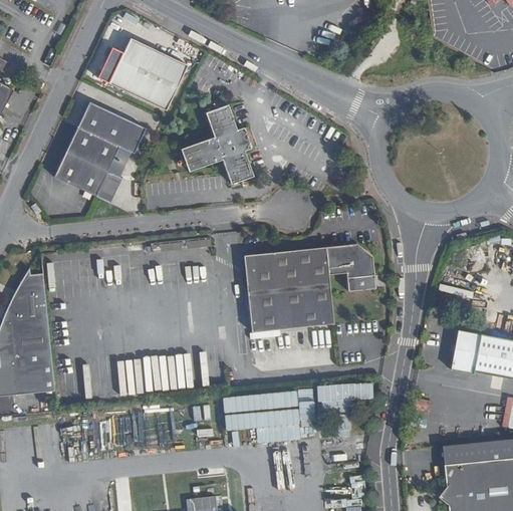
[(168,110),(189,65),(132,37),(109,83),(168,110)]
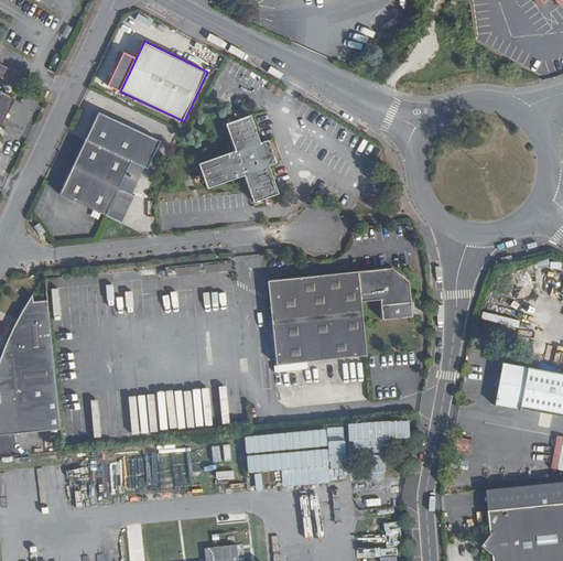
[(0,127),(17,97),(0,88),(0,127)]
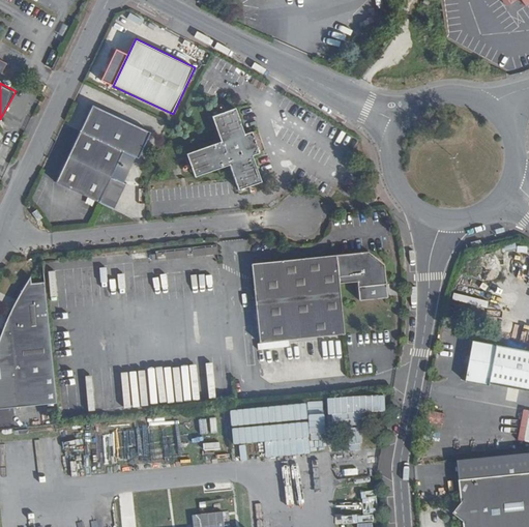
[(139,157),(151,132),(93,105),(56,181),(115,210),(127,184),(112,176),(124,150),(125,152),(139,157)]
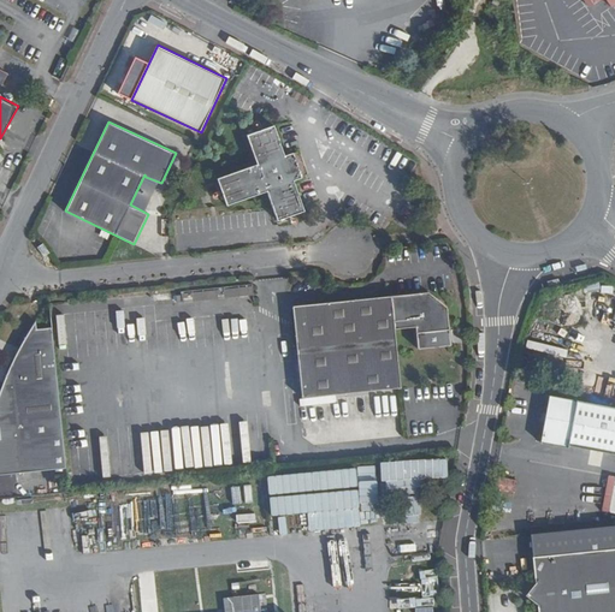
[(301,173),(291,148),(284,152),(273,122),(246,130),(256,161),(219,174),(229,198),(266,186),(277,218),(305,208),(294,177),(301,173)]
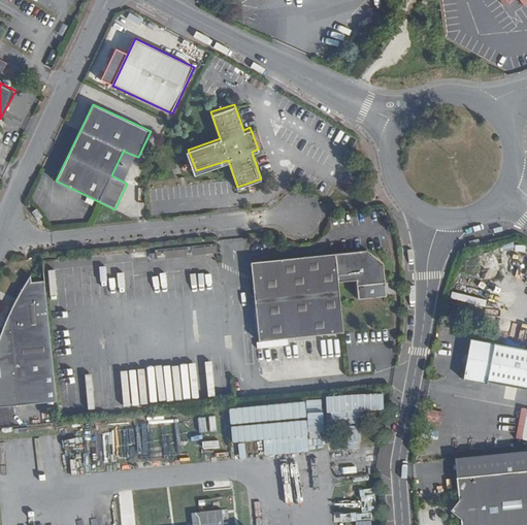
[(44,216),(38,208),(34,211),(39,219),(44,216)]
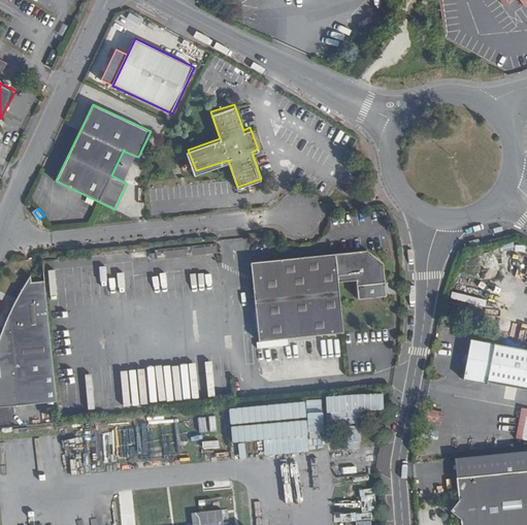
[(383,296),(380,263),(364,251),(313,256),(321,335),(340,333),(336,282),(354,281),(356,298),(383,296)]
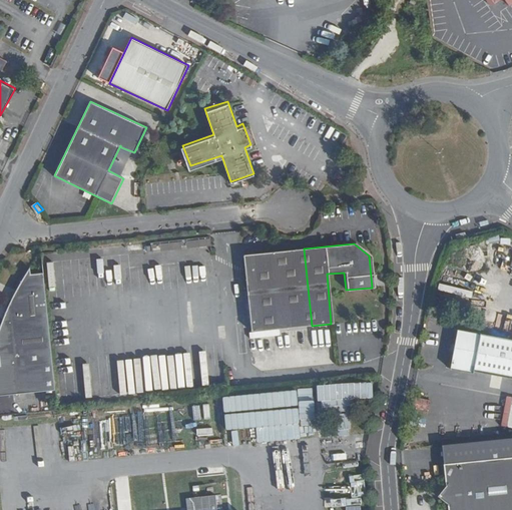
[(312,326),(304,248),(241,255),(248,332),(312,326)]
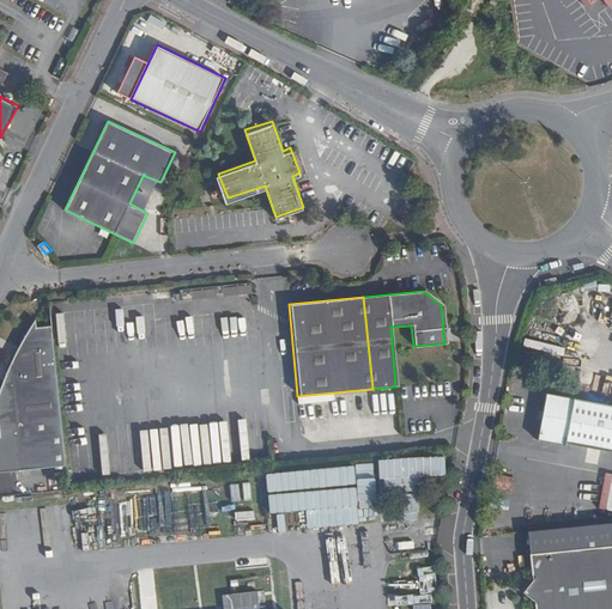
[(0,470),(66,466),(52,326),(38,326),(37,317),(22,340),(11,358),(1,378),(0,381),(0,470)]
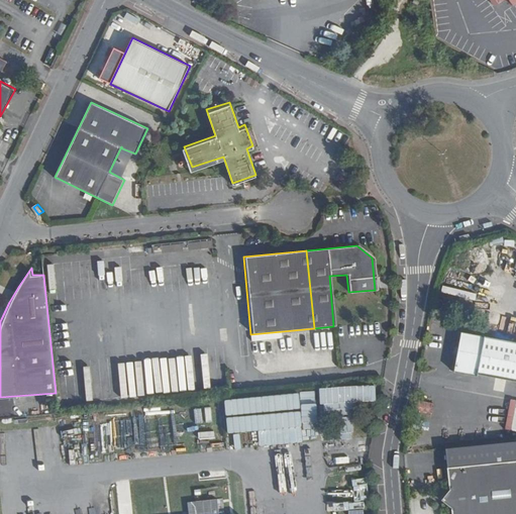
[(318,332),(320,348),(332,347),(330,330),(318,332)]
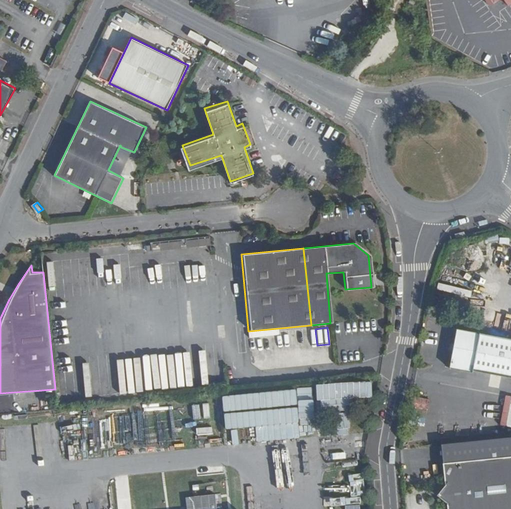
[(510,380),(510,342),(455,333),(447,372),(469,376),(471,374),(510,380)]
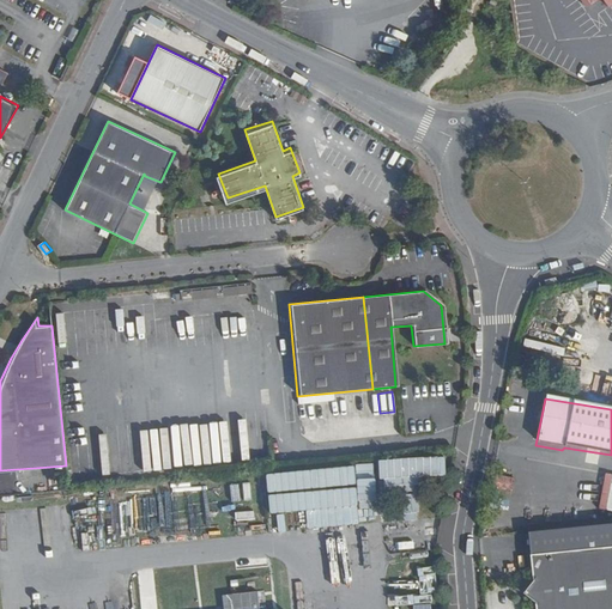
[(343,475),(344,521),(353,521),(352,475),(343,475)]
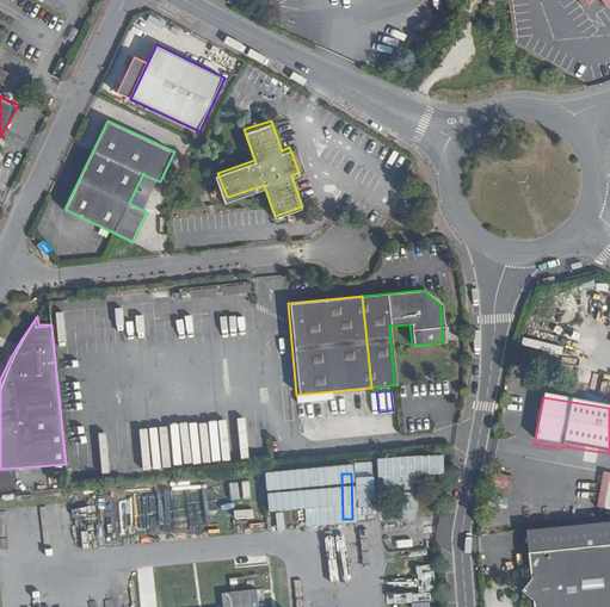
[(587,508),(609,513),(609,509),(609,476),(596,474),(587,508)]
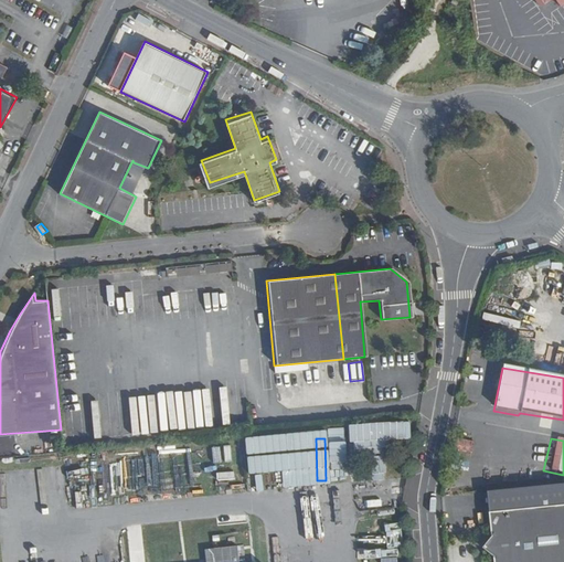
[(283,441),(268,442),(270,477),(285,476),(285,483),(306,481),(304,458),(309,457),(308,441),(290,442),(291,462),(285,462),(283,441)]
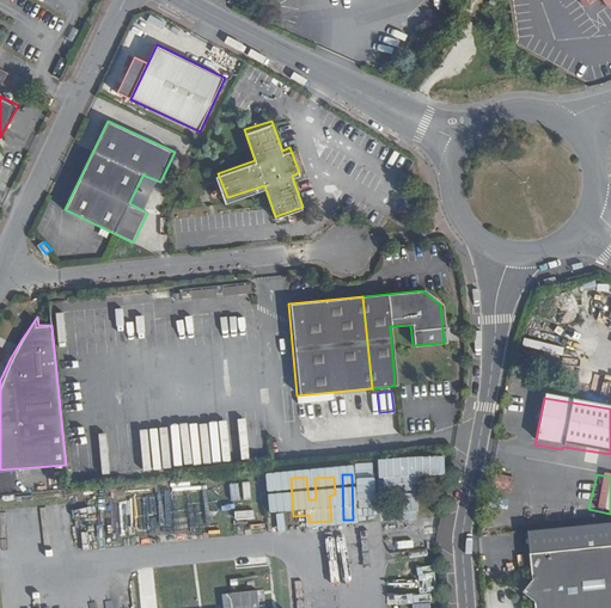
[(73,513),(74,521),(86,517),(85,510),(73,513)]
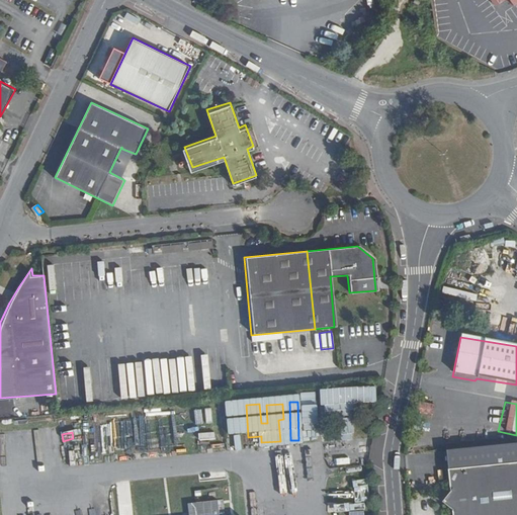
[(516,514),(516,441),(445,449),(449,489),(440,502),(453,512),(453,514),(516,514)]
